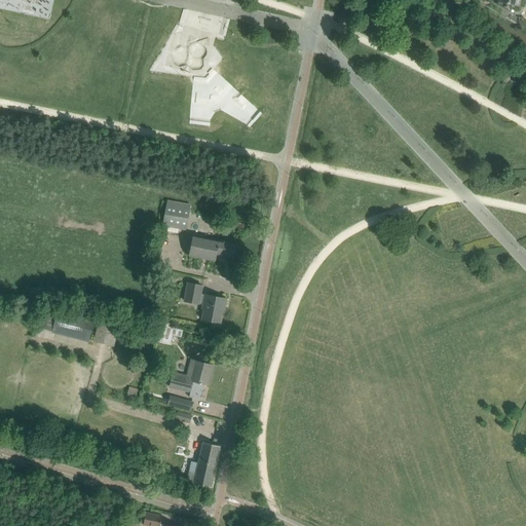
[(515,6),(516,5),(519,6),(520,0),(494,0),(494,2),(514,13),(515,6)]
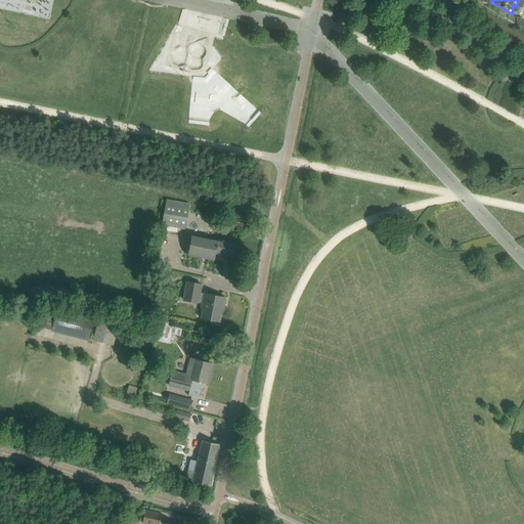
[(167,200),(162,224),(184,228),(189,204),(167,200)]
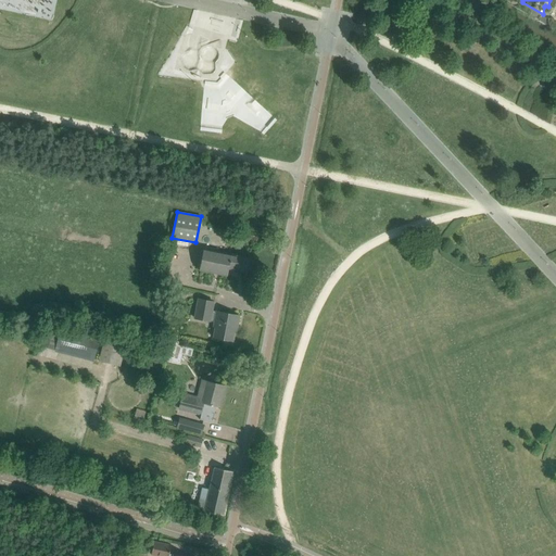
[(203,249),(199,270),(227,276),(228,268),(248,272),(250,257),(230,254),(231,254),(203,249)]
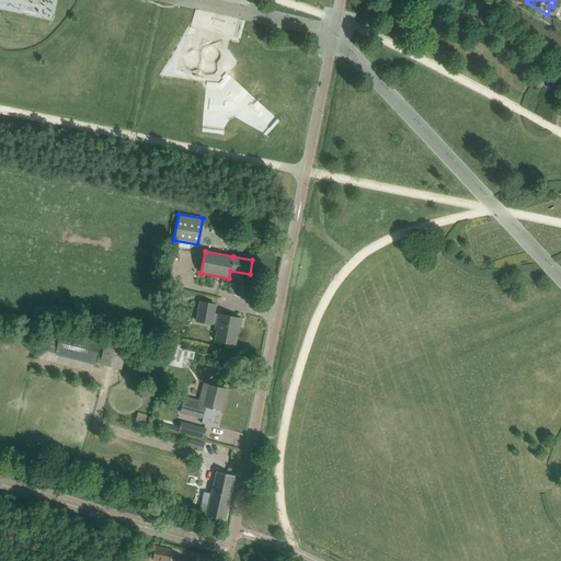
[(218,313),(214,313),(215,305),(201,301),(196,321),(216,324),(216,329),(217,330),(215,340),(235,344),(237,331),(239,331),(241,318),(218,313)]
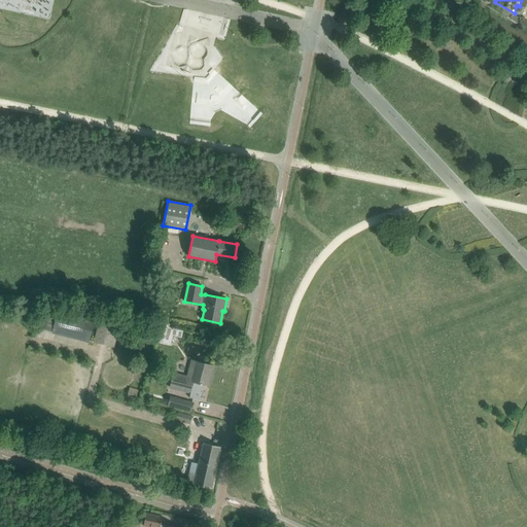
[(49,310),(44,328),(53,331),(55,323),(62,325),(65,313),(58,311),(58,312),(49,310)]
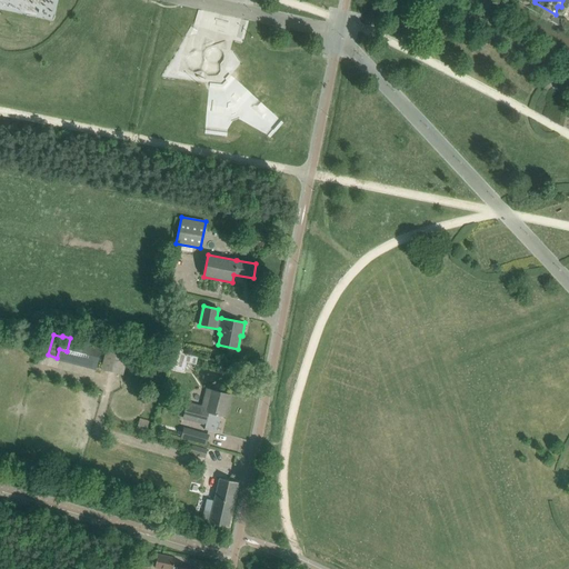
[(107,348),(101,369),(123,375),(131,347),(109,341),(107,348)]
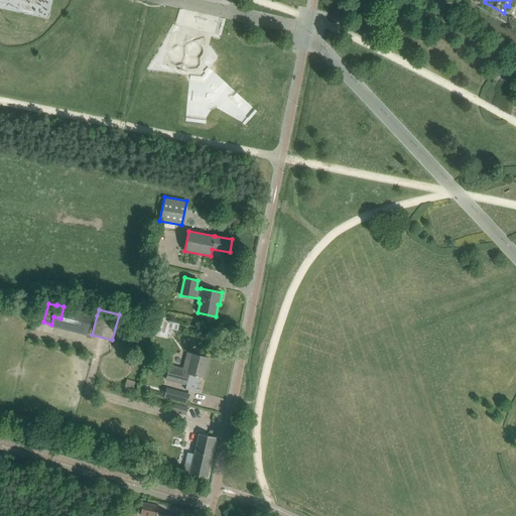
[(176,335),(178,324),(165,323),(164,334),(176,335)]
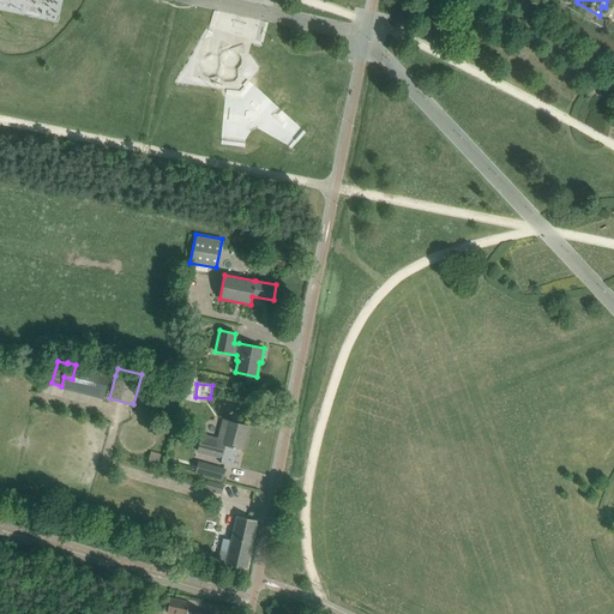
[(202,435),(198,451),(222,457),(221,463),(234,467),(239,447),(245,441),(248,427),(229,421),(224,440),(202,435)]
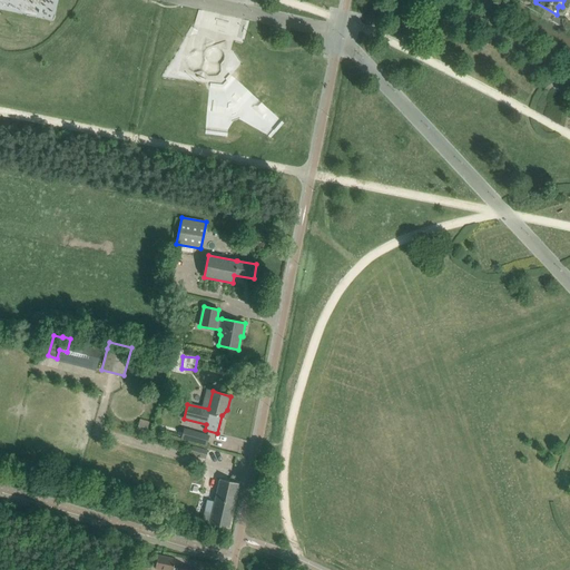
[(139,421),(137,428),(146,431),(148,423),(139,421)]
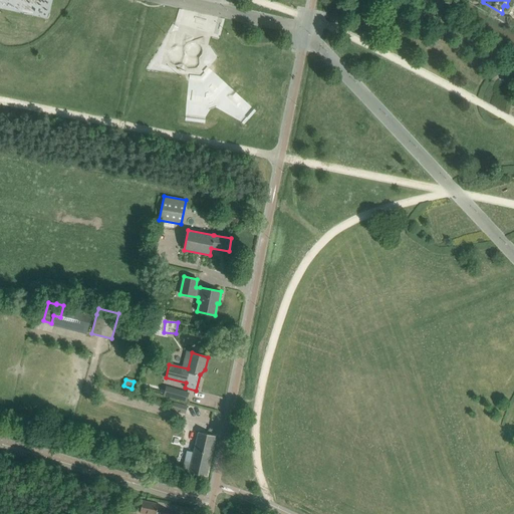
[(165,399),(187,402),(189,390),(167,387),(165,399)]
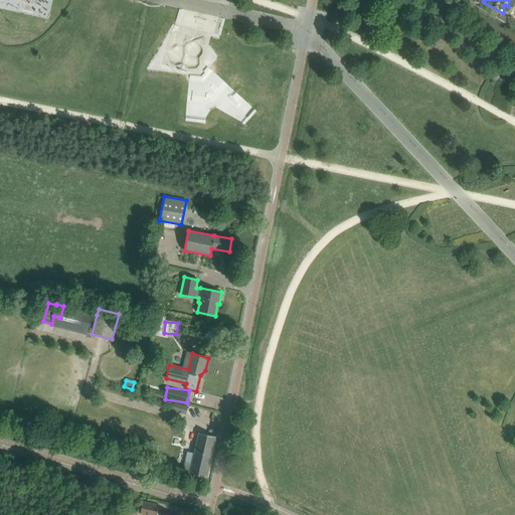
[(198,433),(193,453),(187,452),(183,470),(189,472),(189,473),(206,477),(215,437),(198,433)]
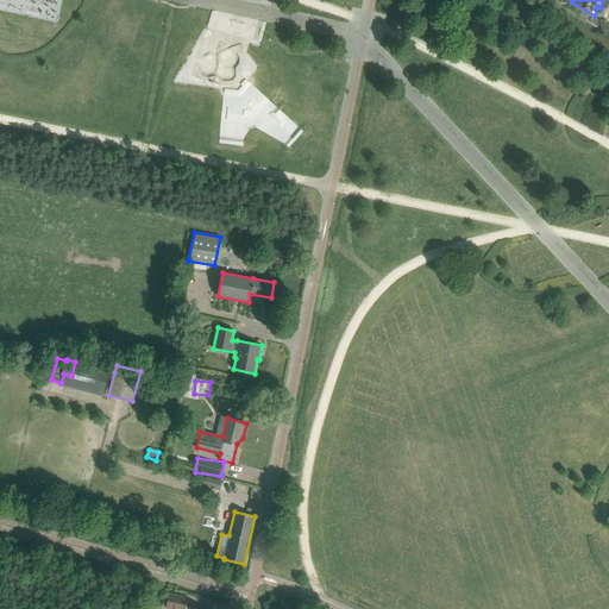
[(175,608),(199,608),(189,607),(189,608),(184,607),(187,597),(168,594),(165,607),(175,608)]
